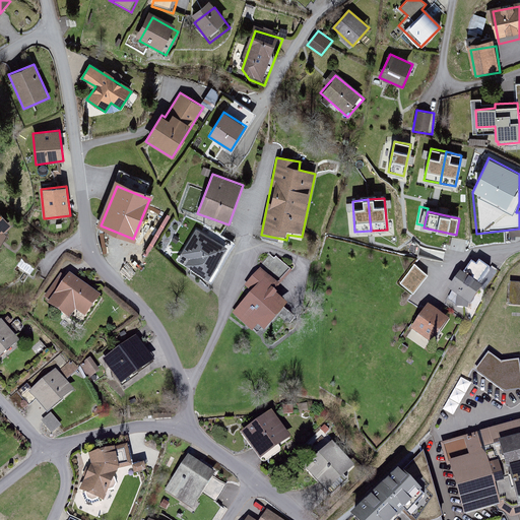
[(0,245),(2,245),(21,258),(17,265),(30,273),(44,253),(30,244),(23,255),(3,241),(6,238),(0,230),(8,223),(0,215),(0,245)]
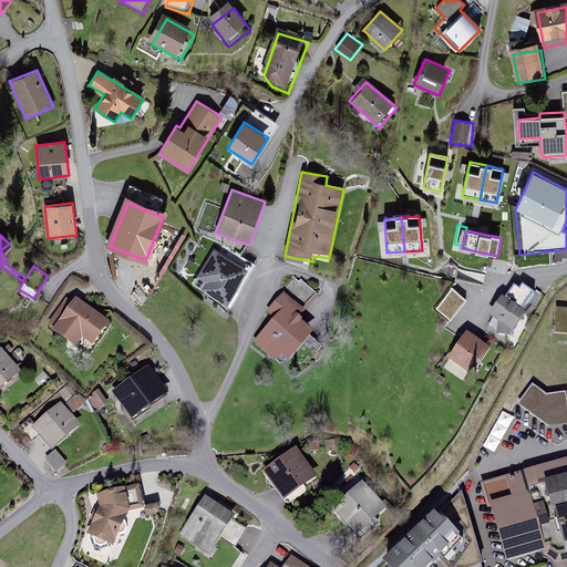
[(248,270),(213,249),(196,277),(206,282),(202,290),(227,306),(248,270)]
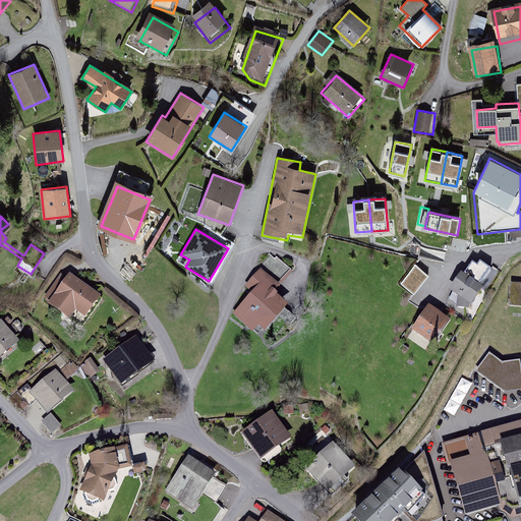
[(464,275),(461,273),(450,288),(470,302),(481,285),(477,282),(488,268),(480,262),(477,266),(472,263),(464,275)]
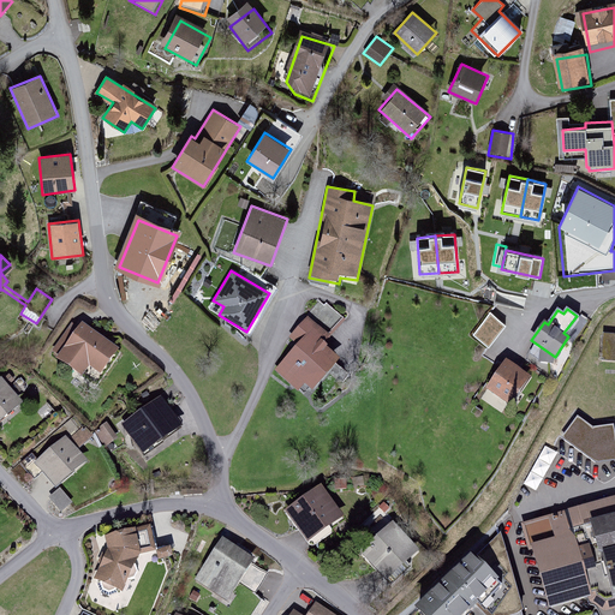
[(490,348),(507,326),(490,312),(473,335),(490,348)]
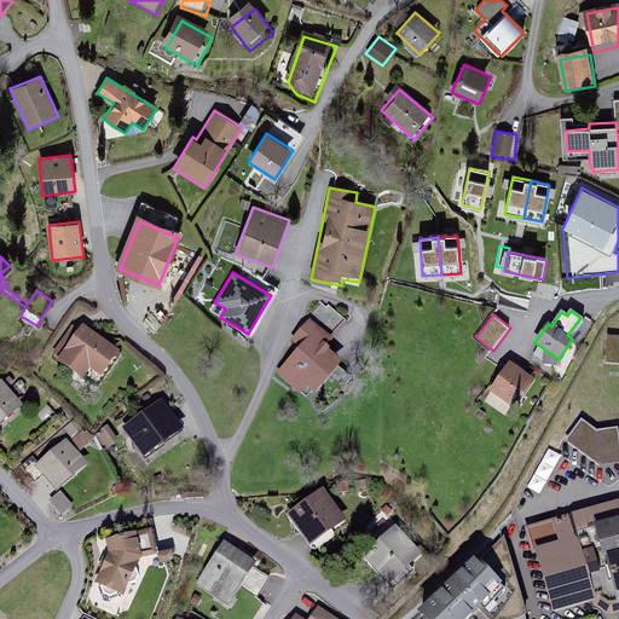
[(310,322),(290,342),(300,351),(277,375),(301,397),(307,391),(314,398),(343,368),(325,351),(333,343),(310,322)]
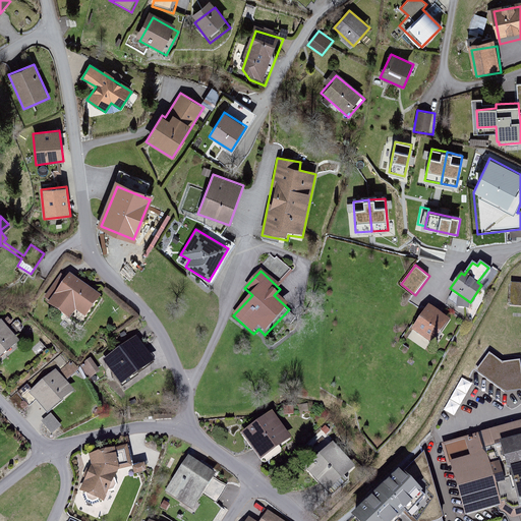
[(103,300),(69,277),(48,306),(69,322),(75,313),(88,322),(103,300)]
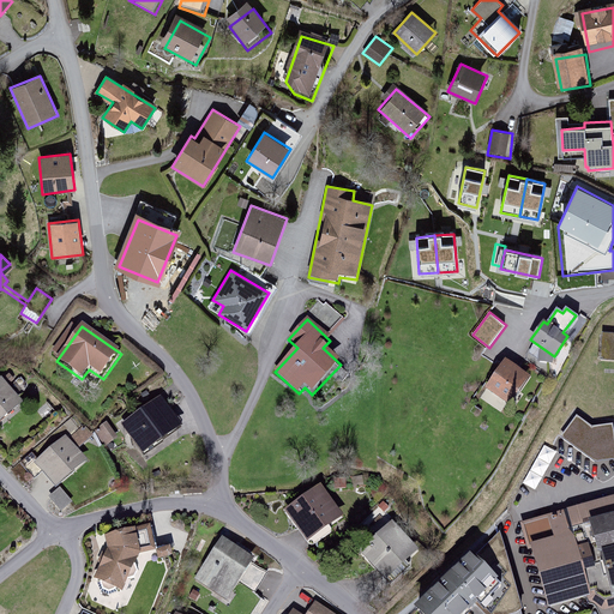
[(613,335),(602,335),(600,362),(613,362),(613,335)]
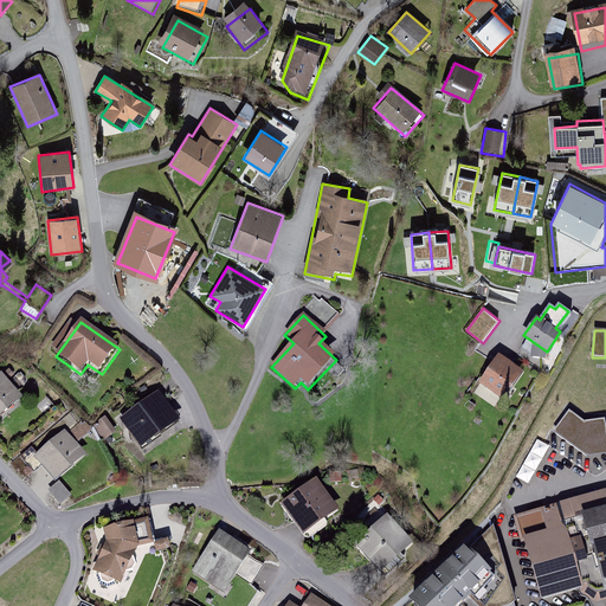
[(520,371),(500,355),(481,381),(502,397),(520,371)]
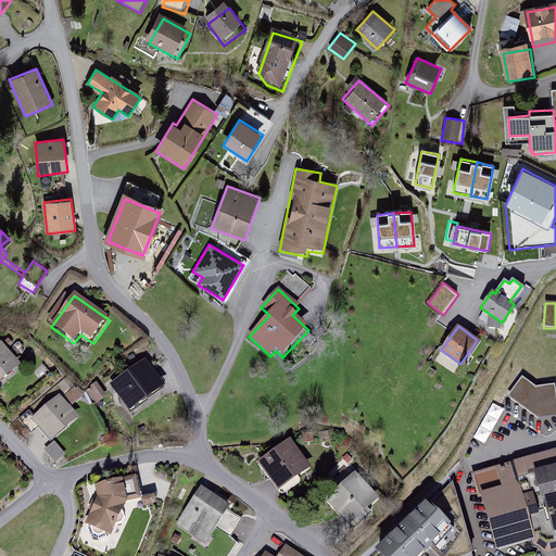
[(0,388),(22,369),(0,344),(0,343),(0,388)]
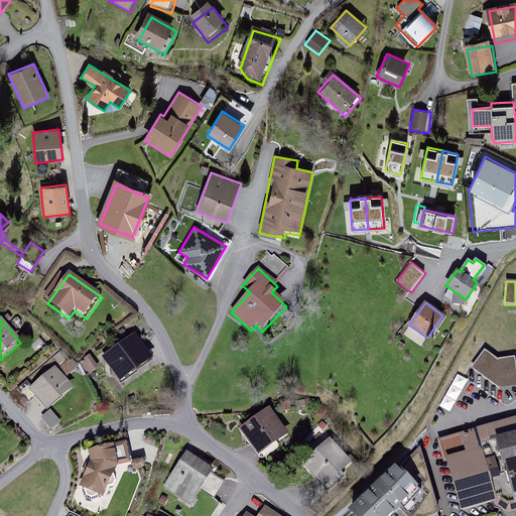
[(154,362),(135,335),(102,359),(120,386),(154,362)]
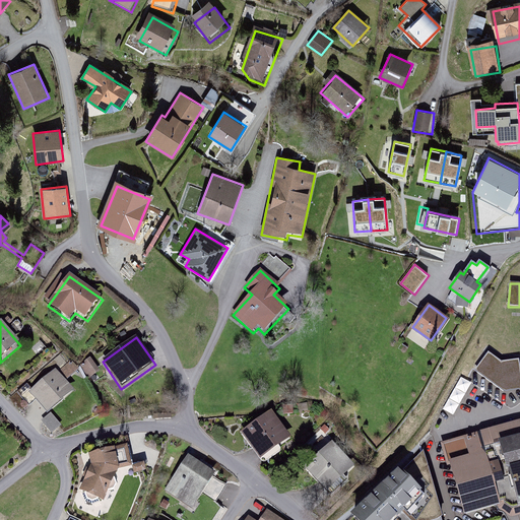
[(501,367),(489,356),(476,374),(504,394),(519,391),(519,378),(518,364),(501,367)]
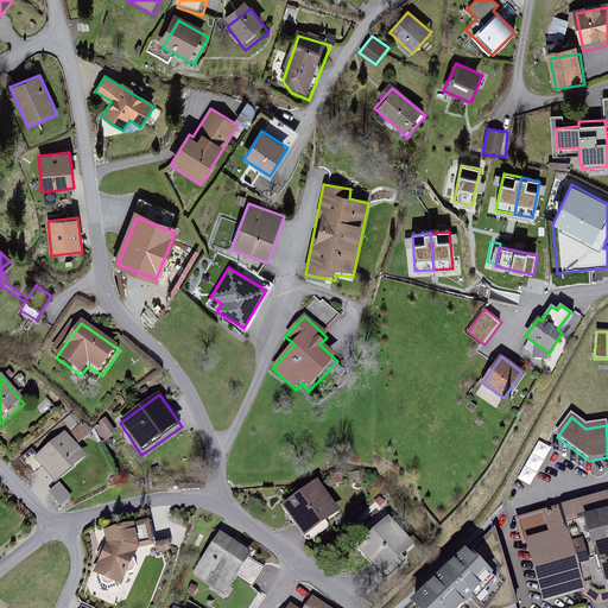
[(118,435),(106,419),(94,429),(105,444),(118,435)]
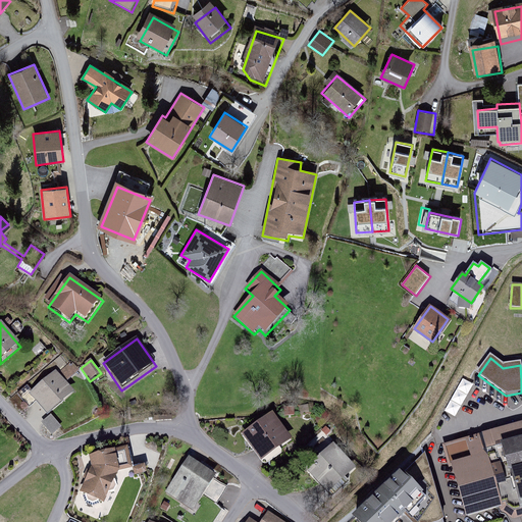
[(72,362),(58,373),(66,383),(81,372),(72,362)]
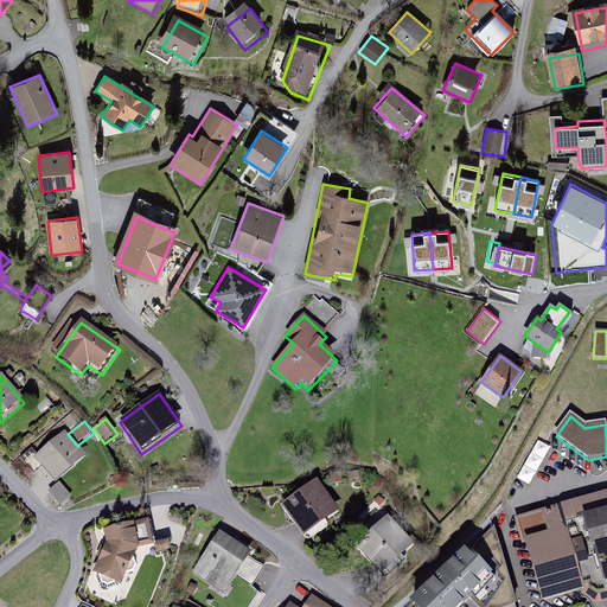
[(66,435),(34,459),(55,484),(85,460),(66,435)]
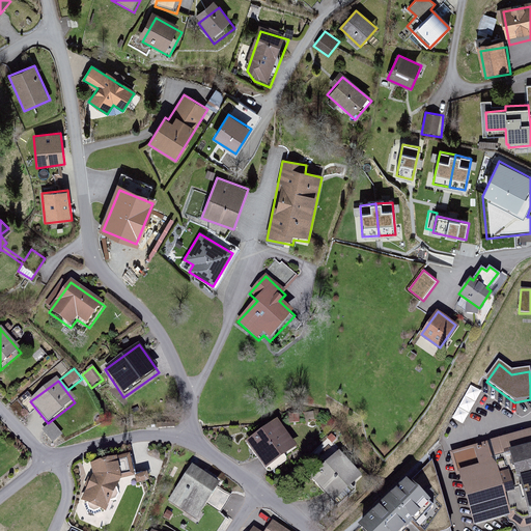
[(470,412),(480,388),(469,384),(459,408),(470,412)]
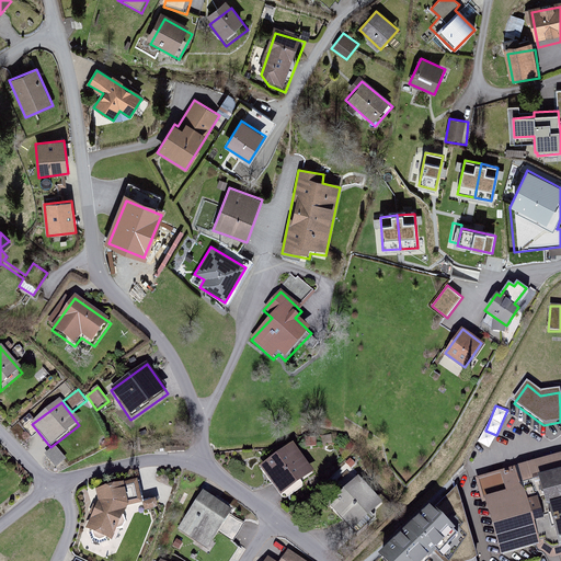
[(296,443),(262,466),(283,495),(317,472),(296,443)]
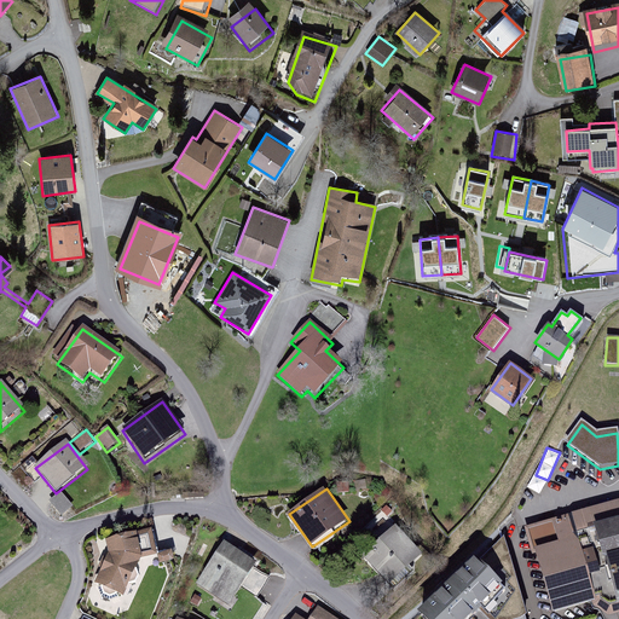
[(61,491),(51,499),(63,513),(73,504),(61,491)]
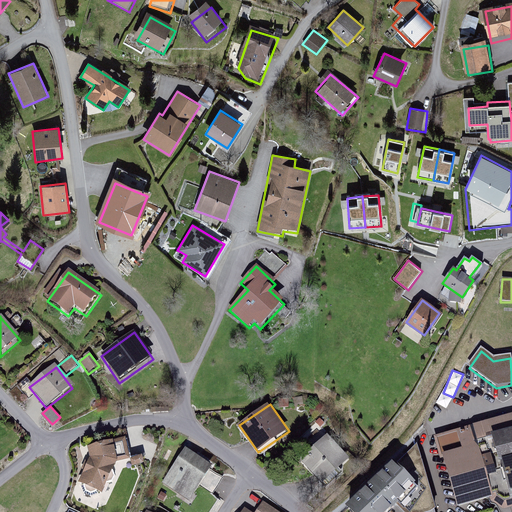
[(511,413),(475,425),(480,440),(496,435),(503,460),(511,487),(511,413)]
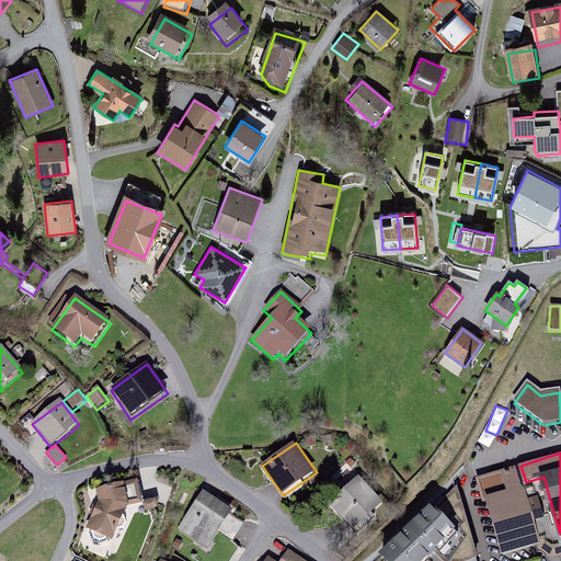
[(516,468),(479,480),(505,554),(542,542),(516,468)]
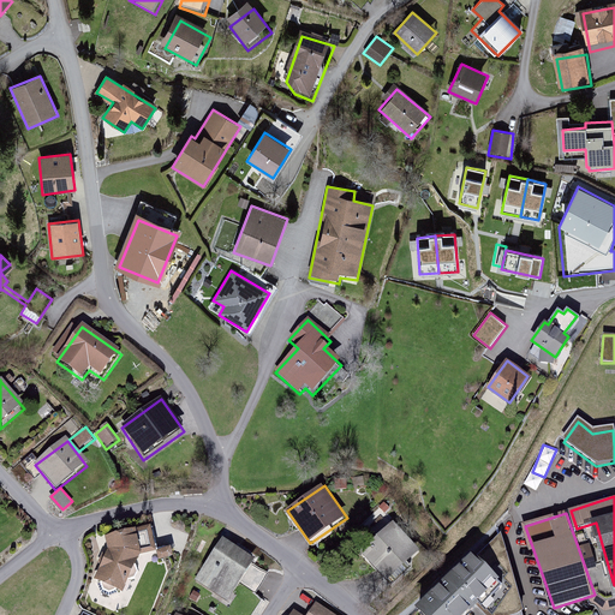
[(398,521),(363,551),(392,585),(427,555),(398,521)]
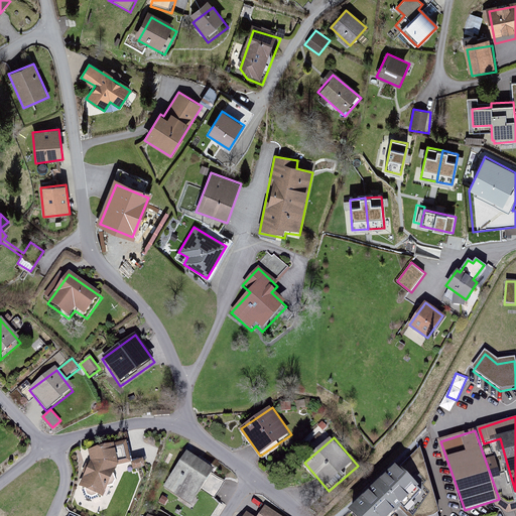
[(128,440),(91,448),(93,458),(82,486),(106,496),(121,463),(133,461),(128,440)]
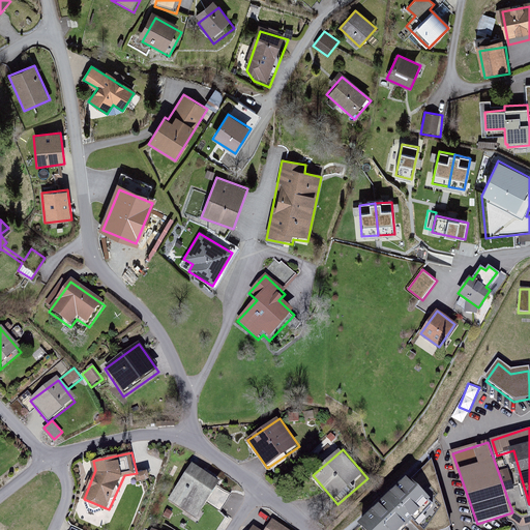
[(221,481),(193,464),(169,500),(197,519),(221,481)]
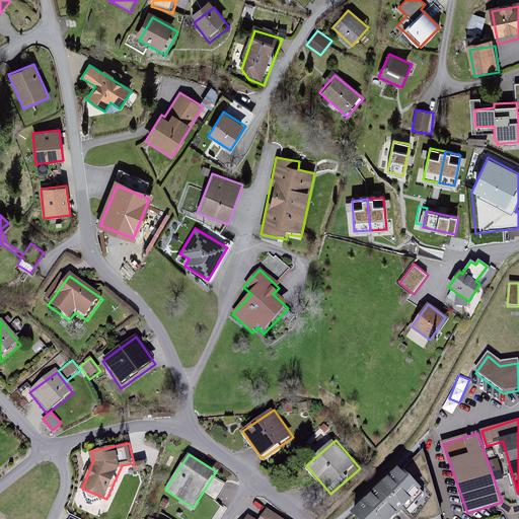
[(398,472),(350,518),(398,518),(423,497),(398,472)]
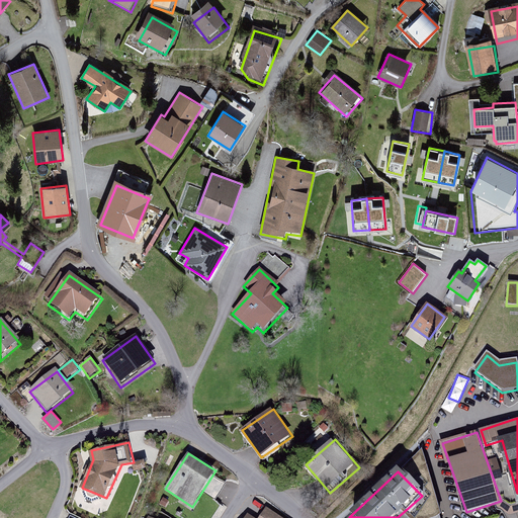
[(263,517),(256,517),(248,513),(244,517),(283,517),(270,509),(263,517)]
